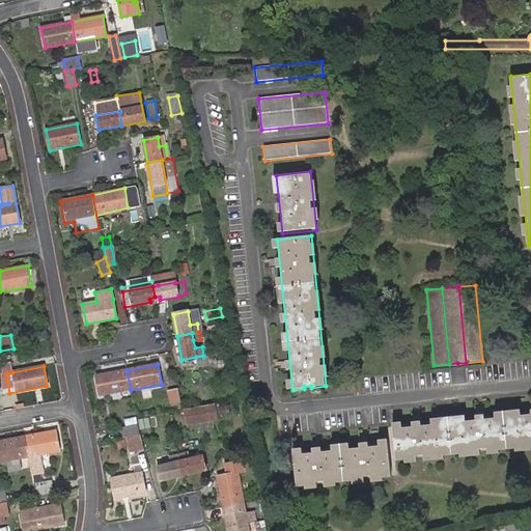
[(101,396),(131,390),(127,370),(96,376),(101,396)]
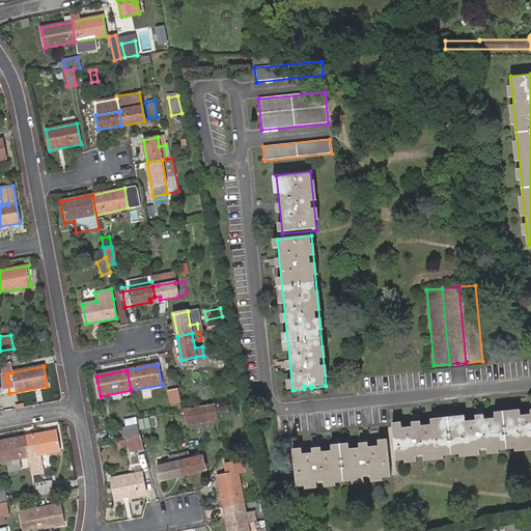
[(180,403),(177,389),(168,391),(171,406),(180,403)]
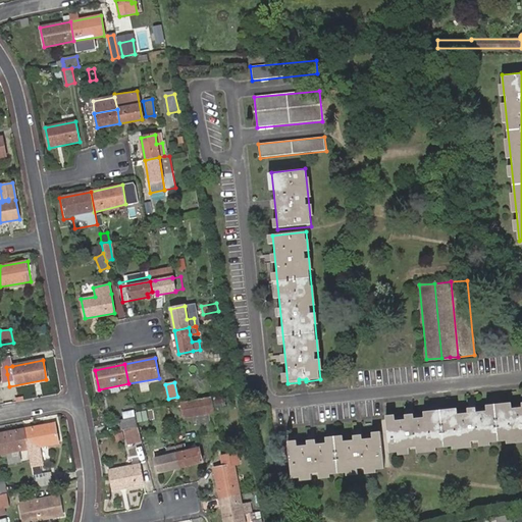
[(212,397),(183,403),(185,417),(214,411),(212,397)]
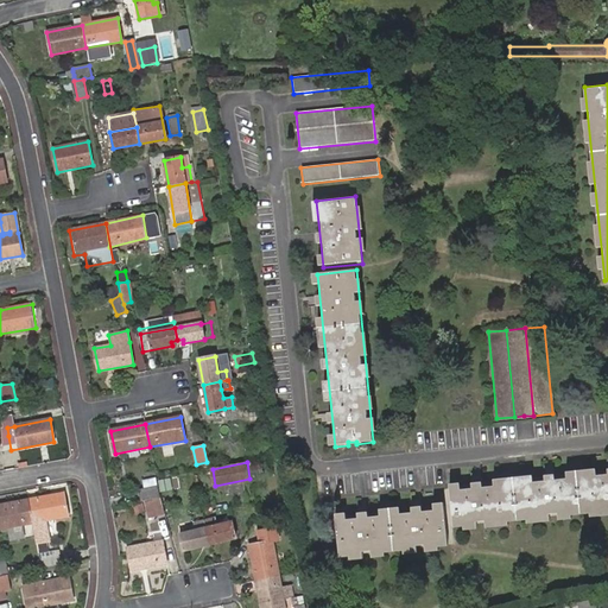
[(453,526),(607,510),(607,470),(449,487),(453,526)]
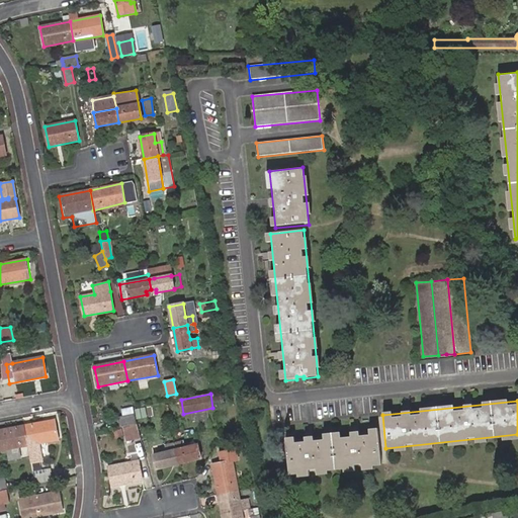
[(135,411),(138,420),(148,418),(146,407),(135,410),(135,411)]
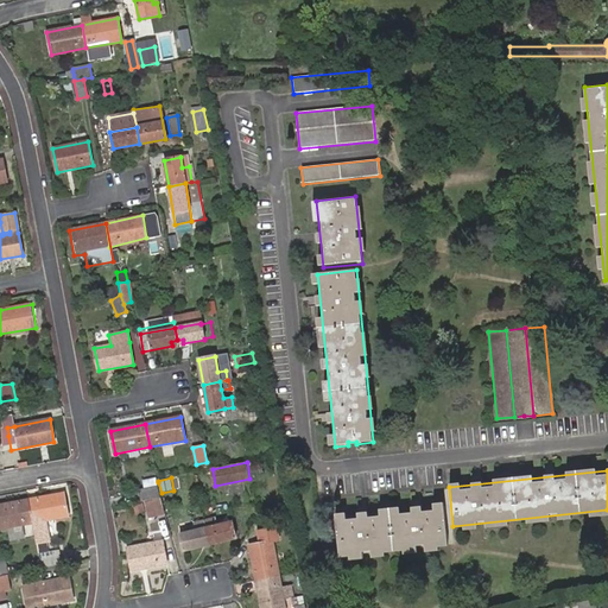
[(146,488),(159,486),(158,482),(158,481),(158,479),(157,479),(145,481),(146,488)]
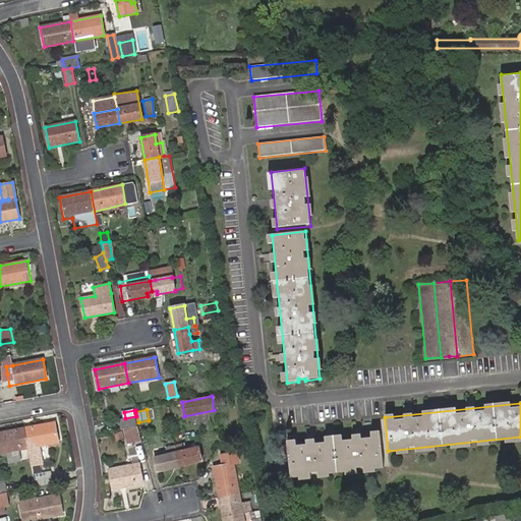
[(119,420),(121,430),(126,429),(138,426),(136,416),(125,418),(119,420)]
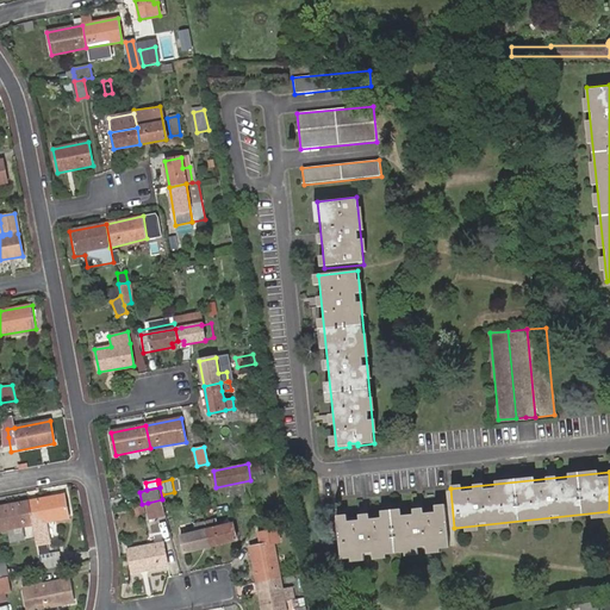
[(29,502),(32,524),(36,545),(50,542),(47,522),(68,518),(64,495),(29,502)]
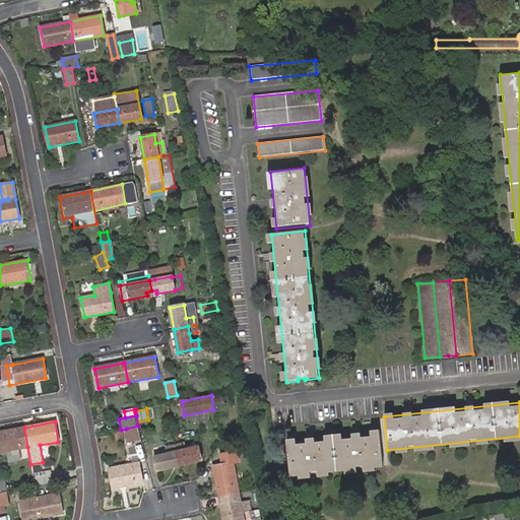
[(130,445),(142,442),(138,426),(126,429),(130,445)]
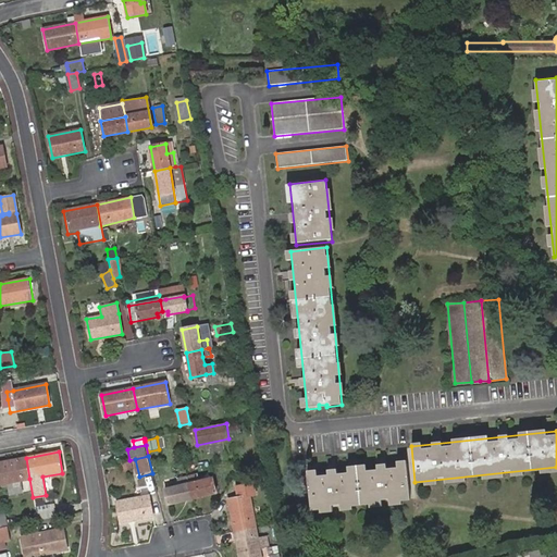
[(0,484),(7,483),(29,479),(26,458),(0,462),(0,484)]
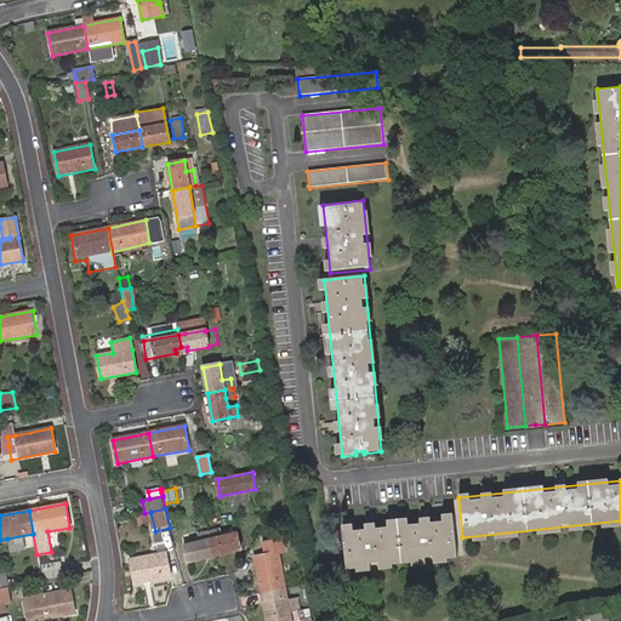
[(346,569),(461,557),(456,518),(342,530),(346,569)]
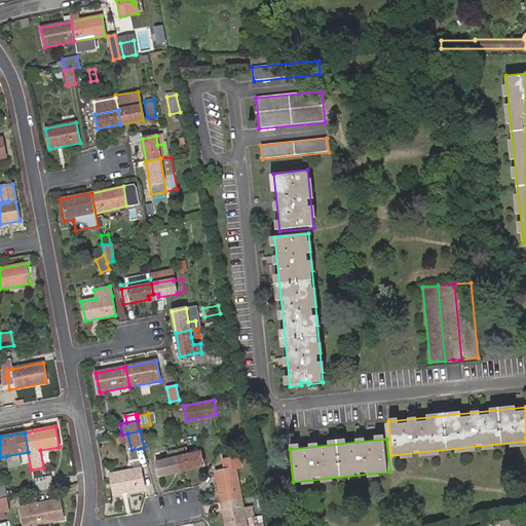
[(179,456),(182,472),(204,465),(201,451),(186,454),(185,449),(178,450),(179,456)]
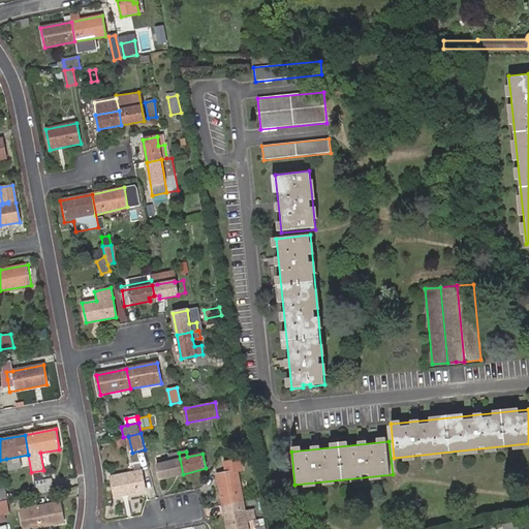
[(161,479),(183,474),(180,459),(179,453),(169,456),(170,461),(157,465),(161,479)]
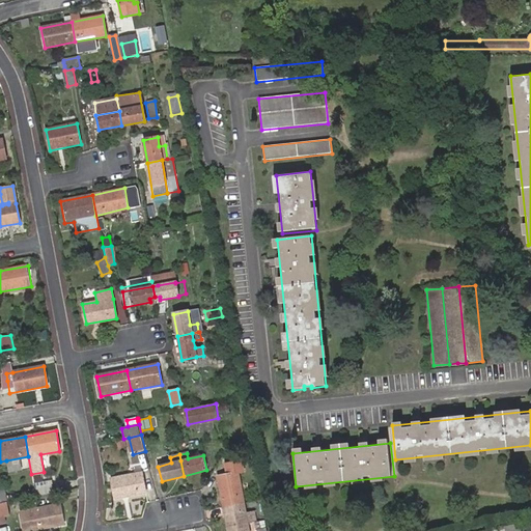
[(19,458),(6,460),(8,472),(21,470),(19,458)]
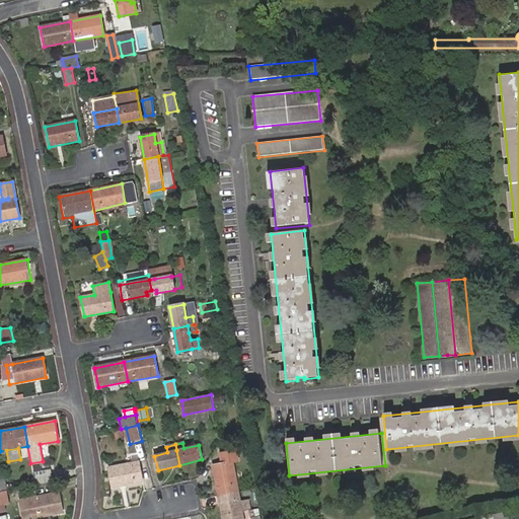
[(219,497),(238,494),(232,463),(239,462),(236,451),(221,454),(222,464),(213,466),(219,497)]
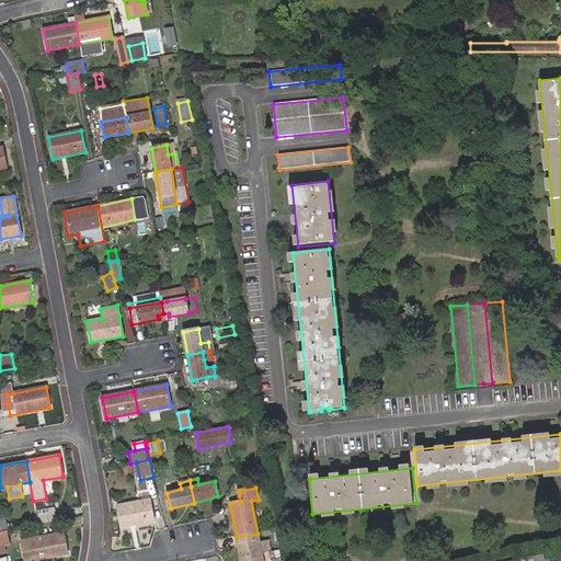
[(122,527),(155,521),(150,500),(117,506),(122,527)]
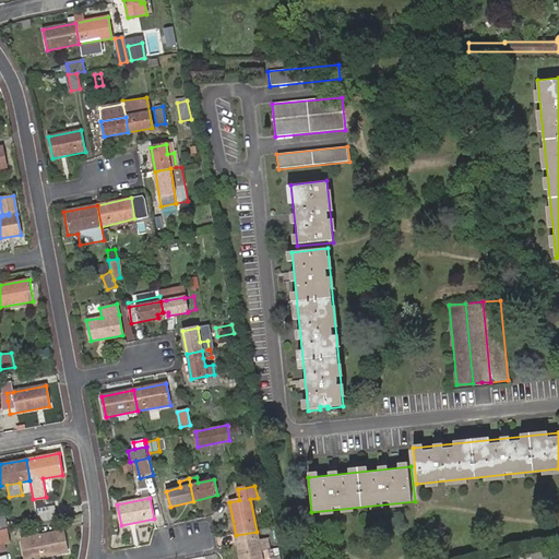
[(37,523),(55,520),(52,509),(35,513),(37,523)]
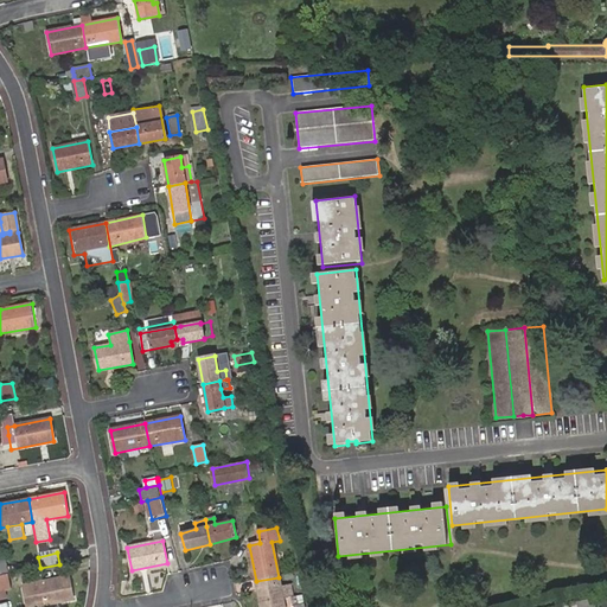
[(23,586),(26,606),(31,606),(72,599),(68,577),(23,586)]
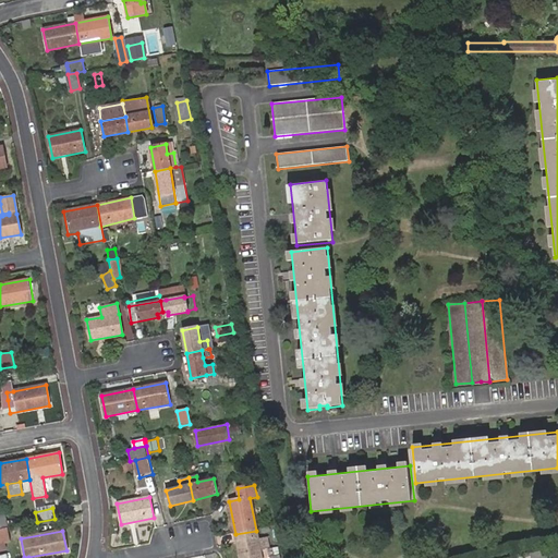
[(261,557),(256,531),(235,534),(239,556),(242,556),(242,557),(261,557)]
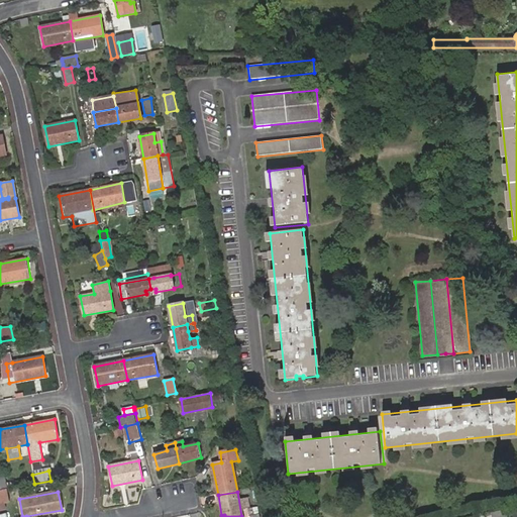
[(9,493),(0,494),(0,504),(4,503),(11,502),(9,493)]
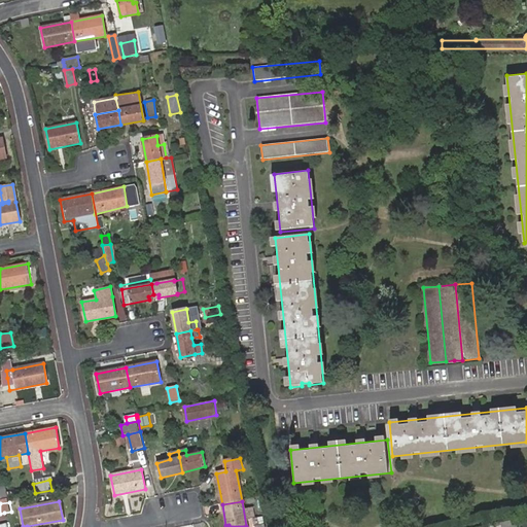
[(526,526),(526,515),(517,518),(518,526),(526,526)]
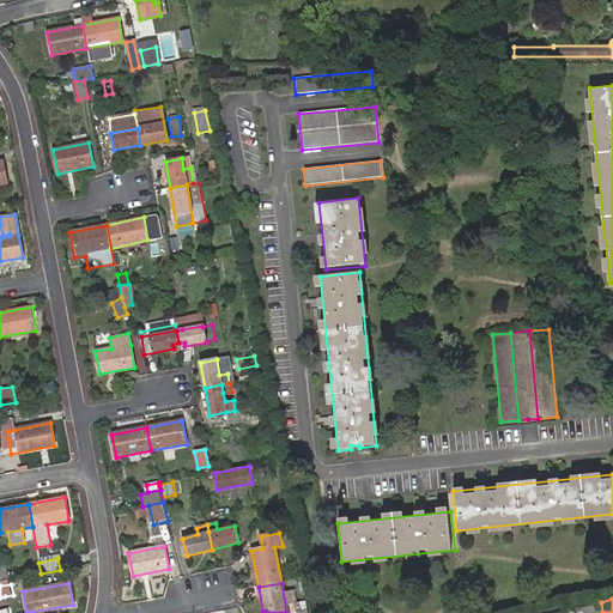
[(298,612),(297,612),(307,612),(307,611),(305,602),(299,604),(302,612),(298,612)]
